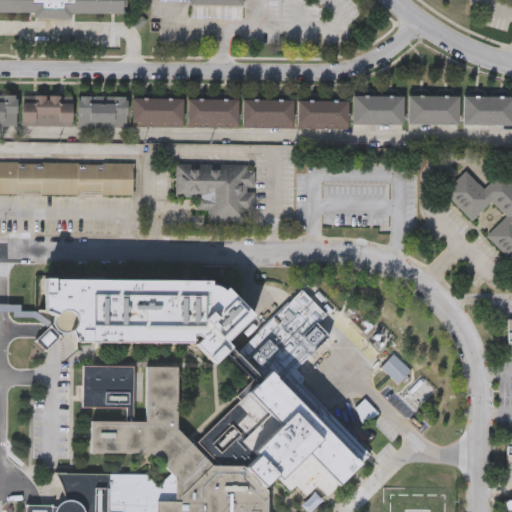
[(0,12),(0,0),(123,0),(123,14),(32,16),(32,12),(0,12)]
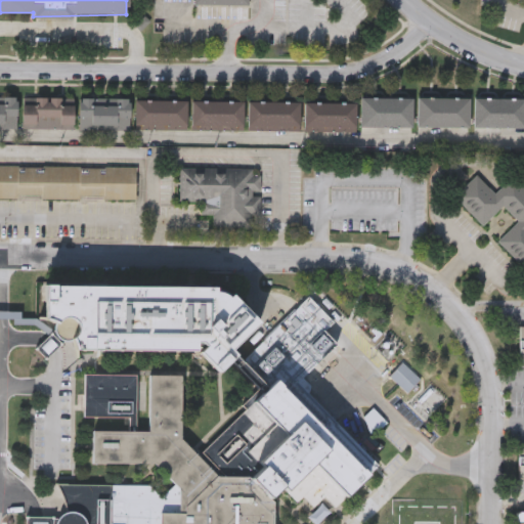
[(0,98),(14,98),(14,126),(0,126),(0,98)]
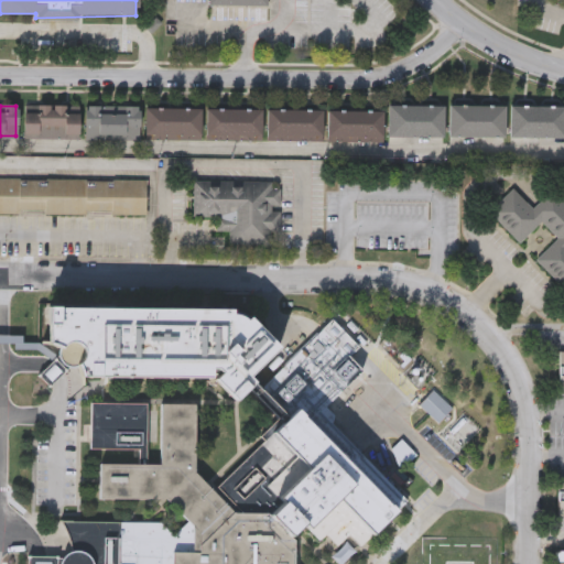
[(23,138),(23,106),(77,106),(77,138),(23,138)]
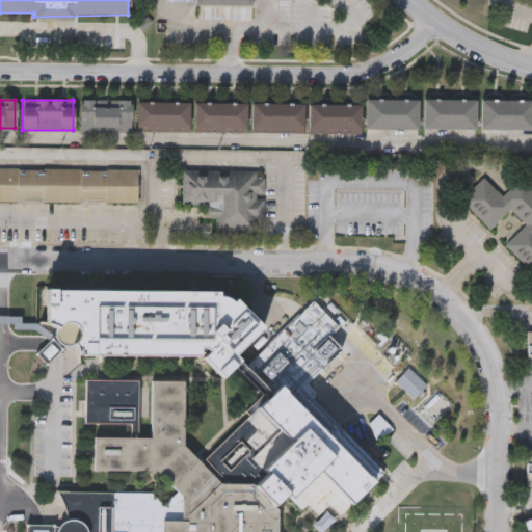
[(79,132),(79,100),(130,100),(130,132),(79,132)]
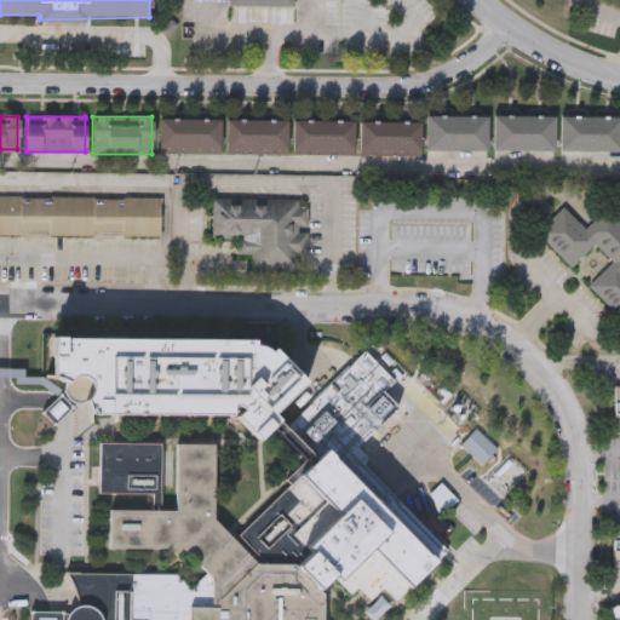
[(486,116),(486,150),(425,150),(425,116),(486,116)]
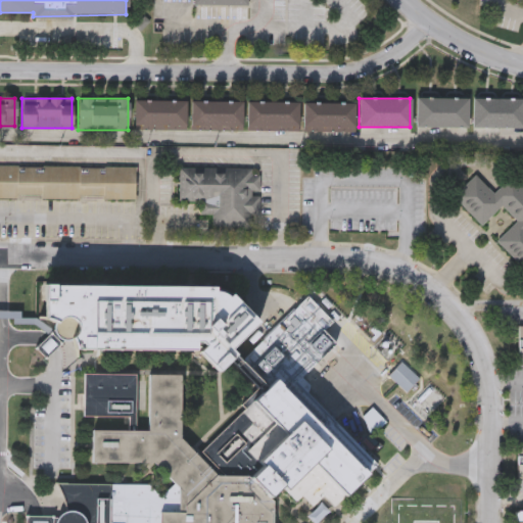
[(467,128),(415,128),(415,98),(467,98),(467,128)]
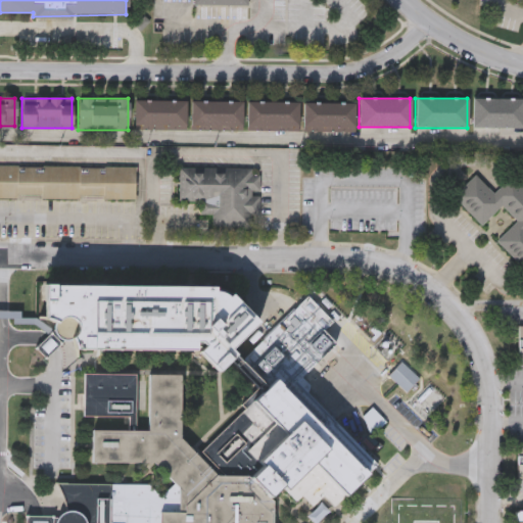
[(522,98),(522,128),(471,128),(471,98),(522,98)]
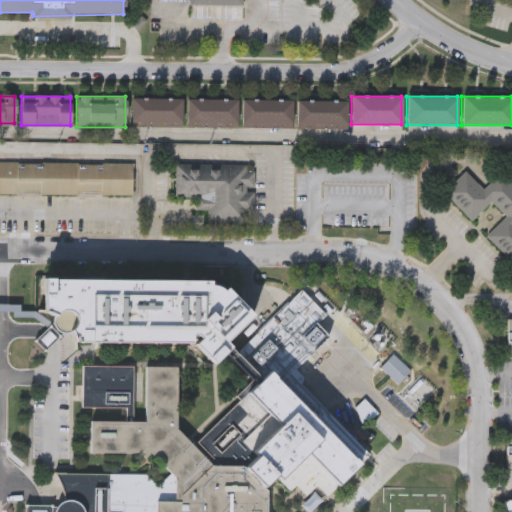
[(131,98),(181,98),(181,127),(131,127),(131,98)]
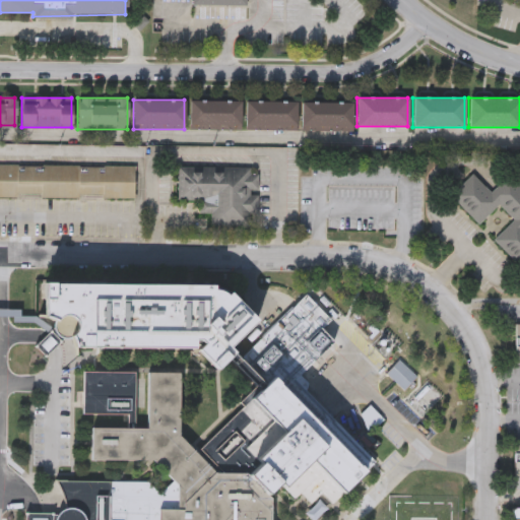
[(240,101),(240,129),(189,129),(189,101),(240,101)]
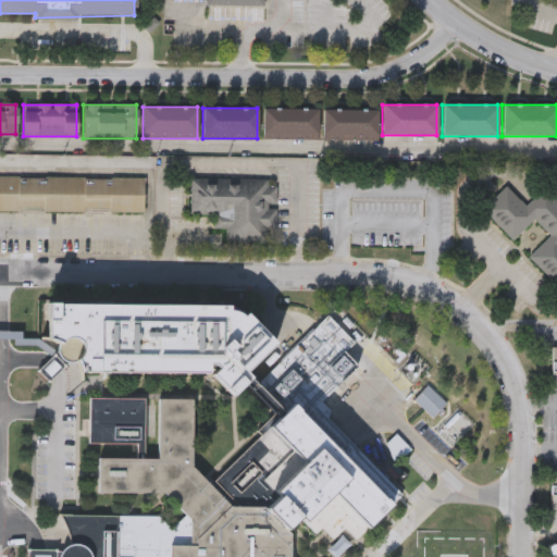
[(316,108),(316,138),(262,138),(262,108),(316,108)]
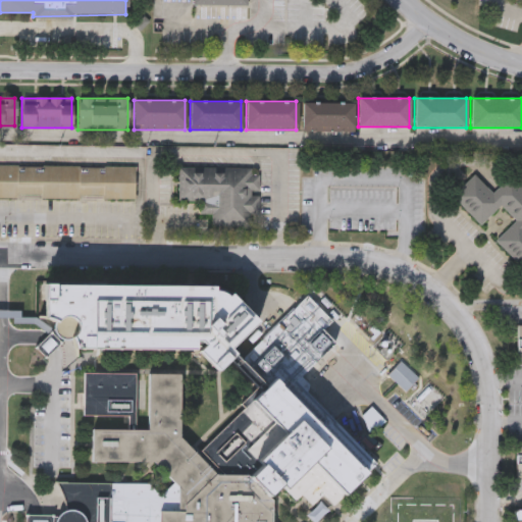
[(302,131),(302,102),(353,102),(353,131),(302,131)]
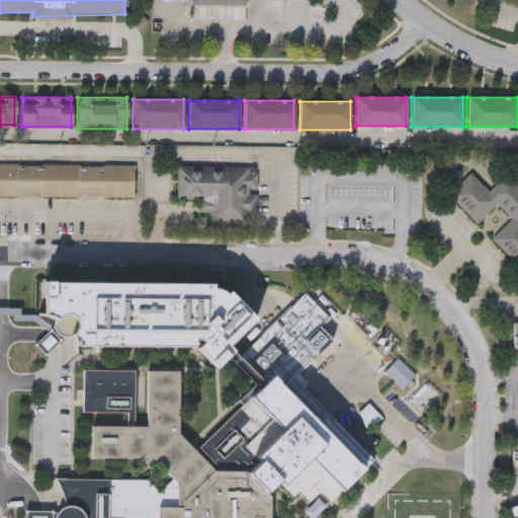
[(0,164),(133,166),(133,197),(0,196),(0,164)]
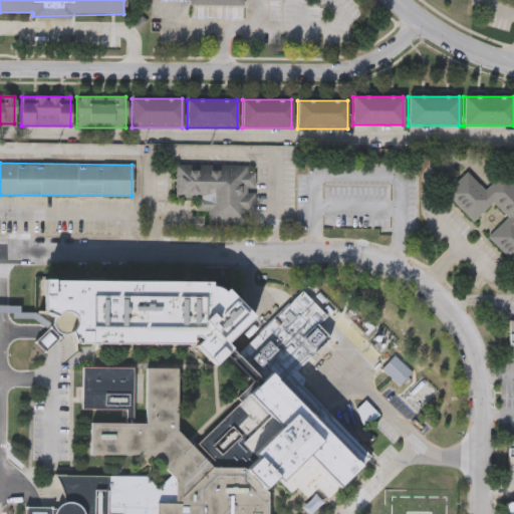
[(208,223),(208,210),(199,210),(199,196),(175,196),(175,166),(252,166),(252,223),(208,223)]
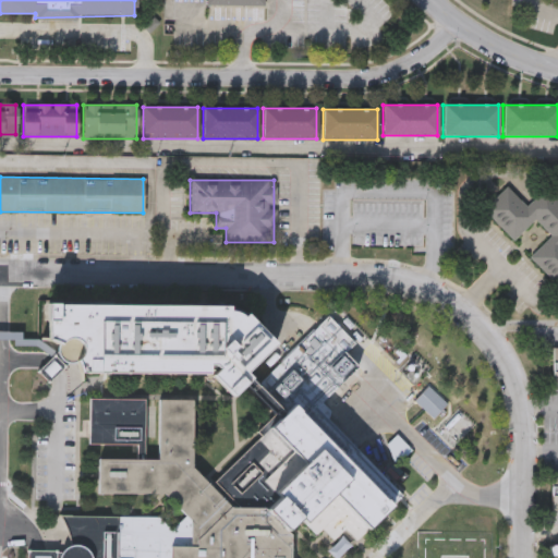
[(512,240),(482,209),(506,186),(525,206),(544,189),(557,203),(557,287),(529,256),(549,235),(534,219),(512,240)]
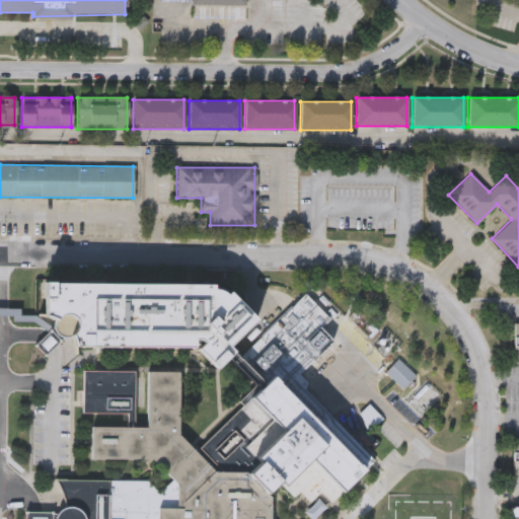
[(24,518),(24,512),(35,512),(51,512),(51,513),(58,513),(59,512),(63,509),(65,508),(64,500),(60,490),(55,479),(172,478),(152,459),(91,459),(90,425),(126,425),(126,413),(83,413),(82,368),(135,367),(135,425),(146,425),(146,369),(178,369),(178,422),(178,431),(197,449),(241,402),(238,399),(251,386),(225,361),(215,370),(194,349),(71,349),(66,338),(63,339),(45,355),(34,345),(53,326),(53,324),(44,318),(44,282),(212,281),(212,286),(217,287),(222,289),(226,292),(228,291),(255,318),(228,347),(238,357),(293,301),(330,338),(292,376),(375,458),(332,502),(320,490),(310,501),(299,491),(293,497),(283,487),(279,491),(276,488),(270,493),(270,518),(24,518)]
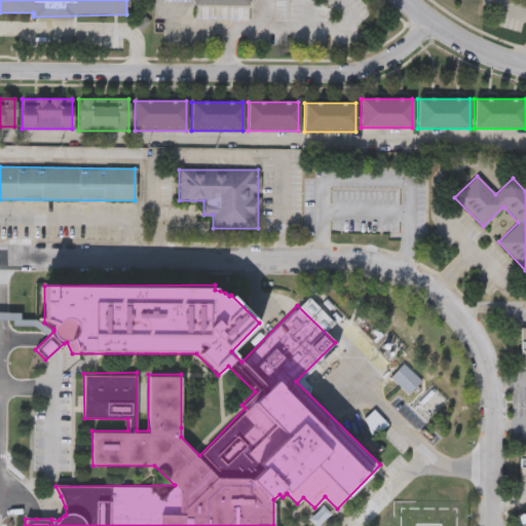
[(423,383),(406,366),(392,379),(410,397),(423,383)]
